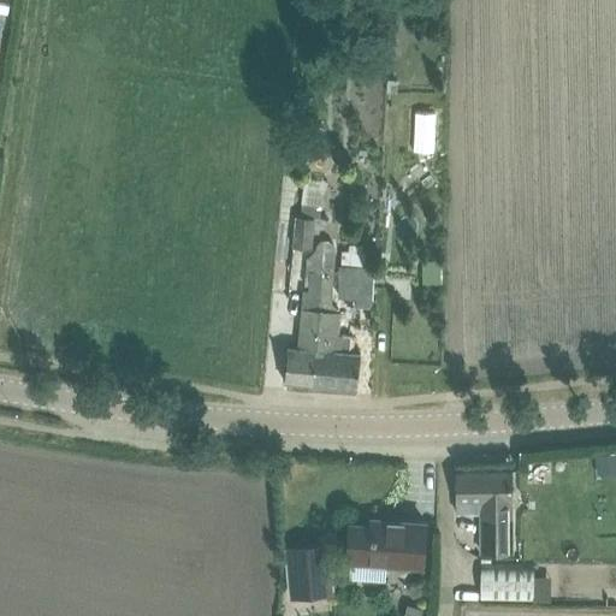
[(397,81),(388,81),(386,93),(396,93),(397,81)]
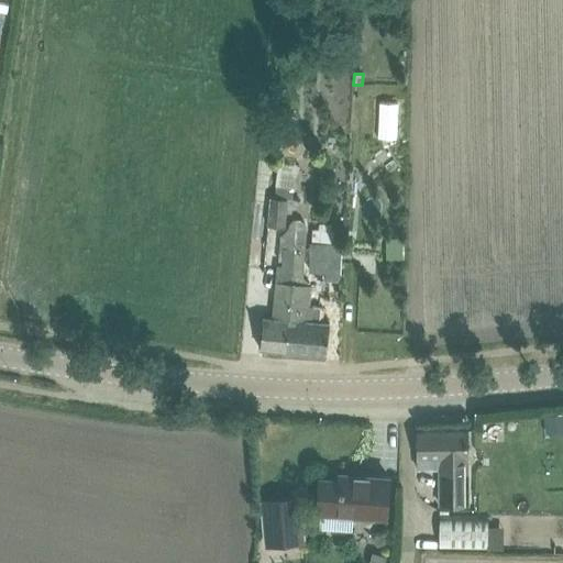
[(397,99),(377,99),(376,138),(396,139),(397,99)]
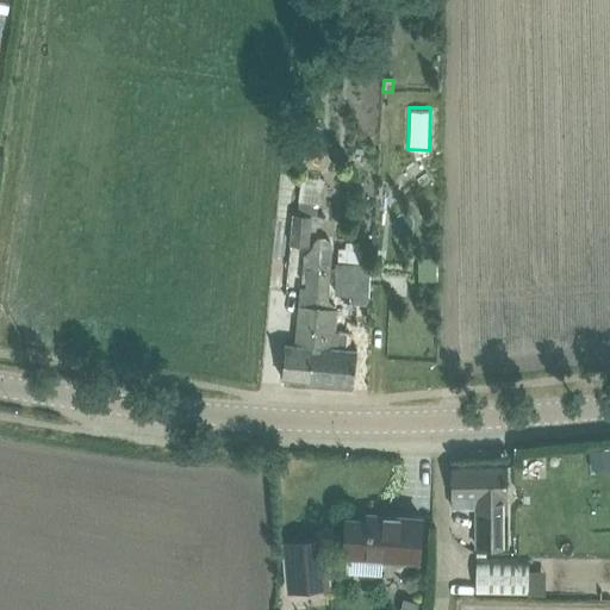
[(300,199),(299,215),(292,213),(290,244),(310,246),(311,230),(317,231),(319,201),(300,199)]
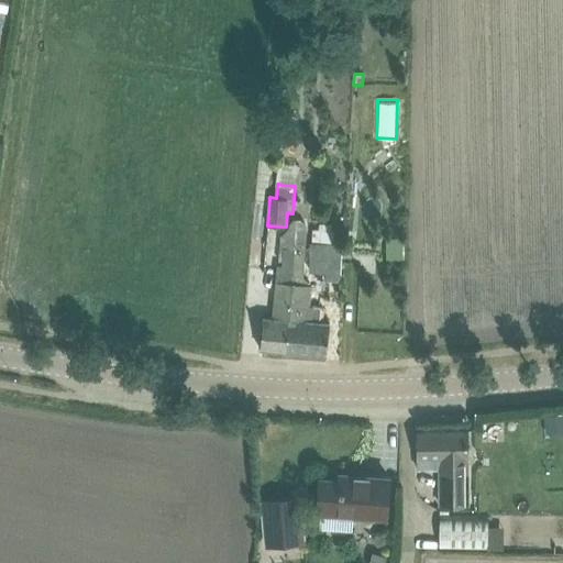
[(261,349),(286,351),(295,252),(306,252),(308,230),(306,222),(300,219),(294,219),(289,223),(289,228),(280,235),(279,250),(284,250),(283,265),(278,265),(272,318),(263,317),(261,349)]
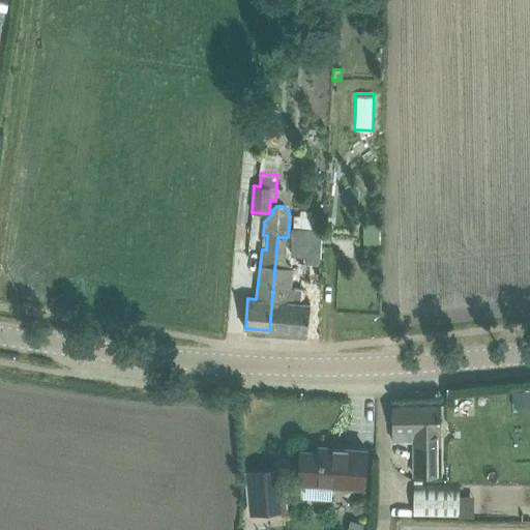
[(292,228),(291,255),(306,255),(306,263),(321,265),(322,229),(321,229),(321,216),(313,216),(313,210),(300,210),(300,216),(294,216),(294,228),(292,228)]
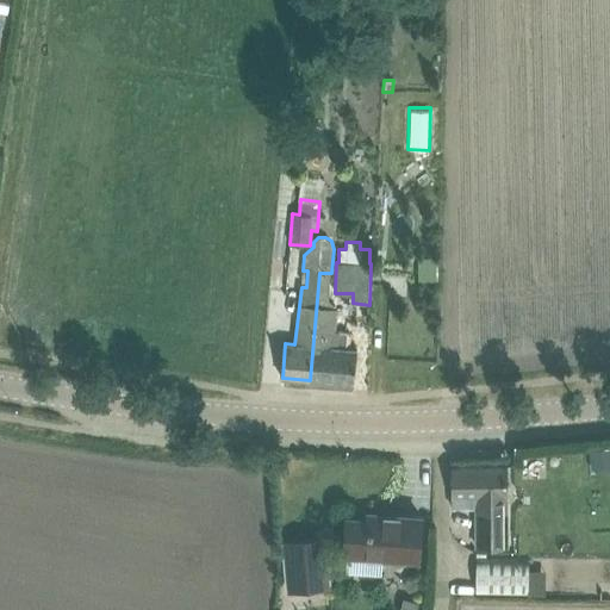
[(354,385),(358,348),(347,348),(348,332),(336,331),(336,322),(338,304),(328,303),(331,273),(319,273),(310,380),(354,385)]
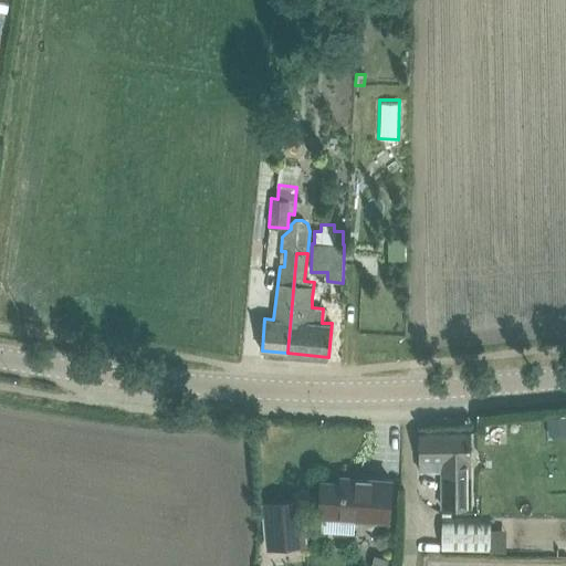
[(565,419),(549,418),(547,436),(565,437),(565,419)]
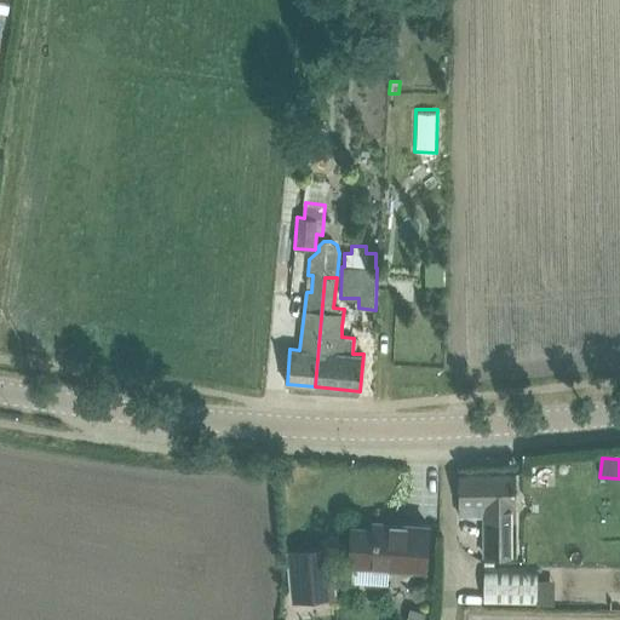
[(516,558),(515,503),(515,474),(460,474),(461,498),(460,516),(483,516),(483,557),(516,558)]
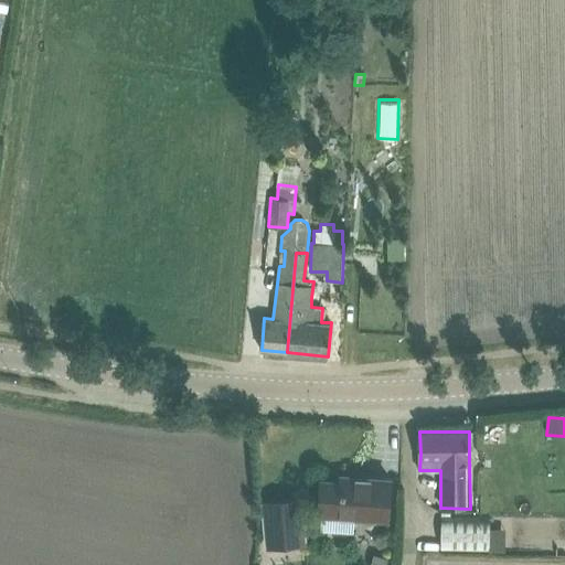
[(353,532),(354,516),(387,519),(391,480),(342,477),(341,482),(321,480),(319,513),(322,514),(321,531),(353,532)]
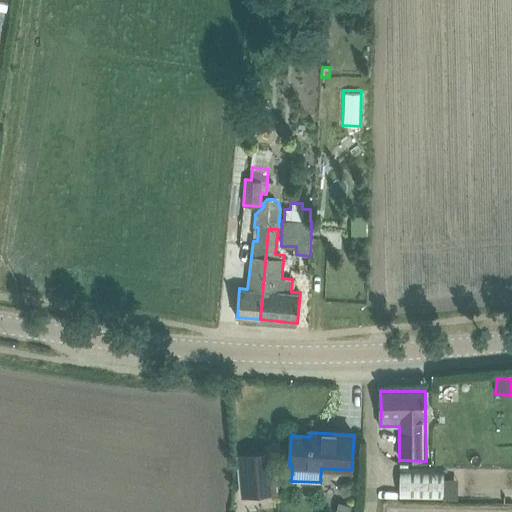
[(241,497),(275,494),(271,454),(237,457),(241,497)]
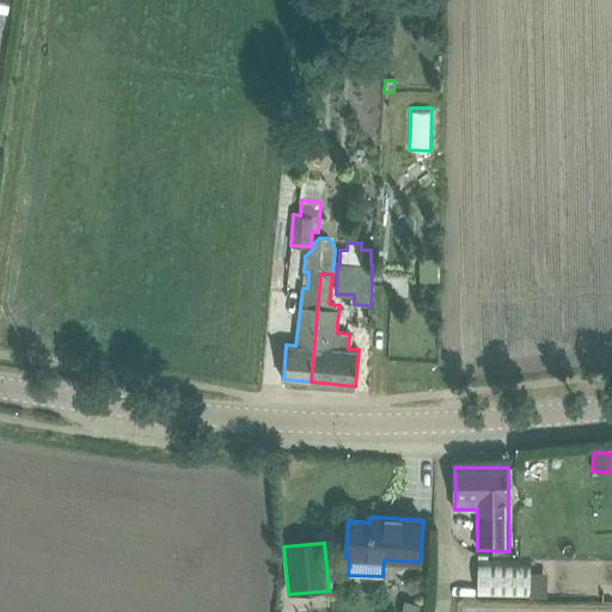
[(478,560),(477,595),(533,597),(534,561),(478,560)]
